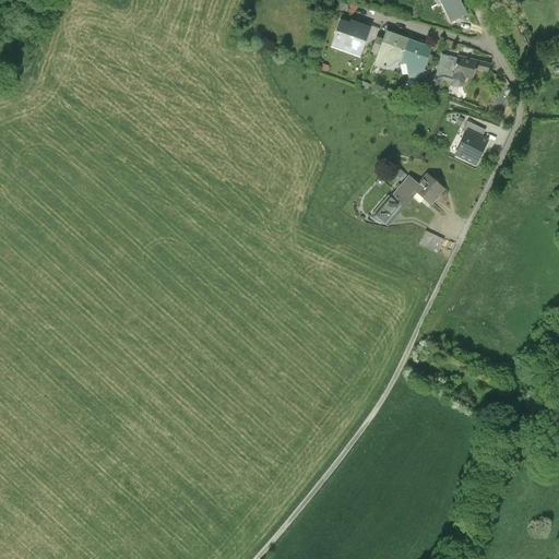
[(460,0),(438,0),(450,23),(463,16),(460,10),(464,8),(460,0)]
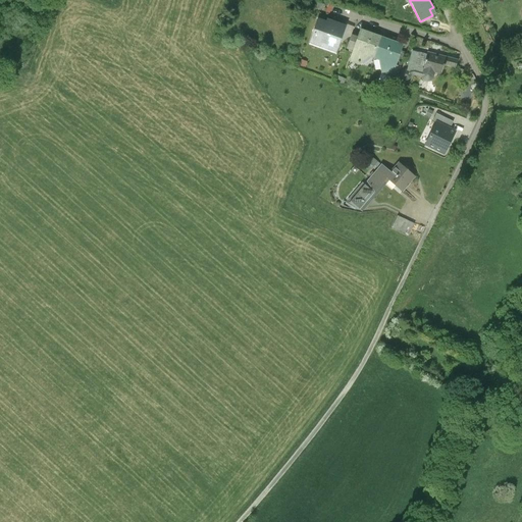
[(341,43),(346,28),(326,20),(325,23),(318,20),(309,45),(336,55),(341,43)]
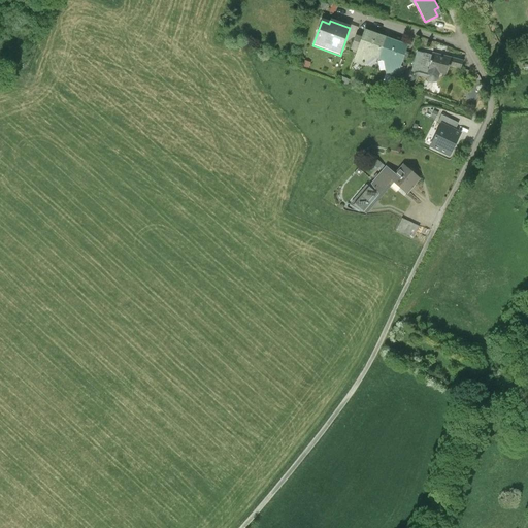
[(351,26),(350,28),(344,43),(352,45),(355,36),(358,28),(351,26)]
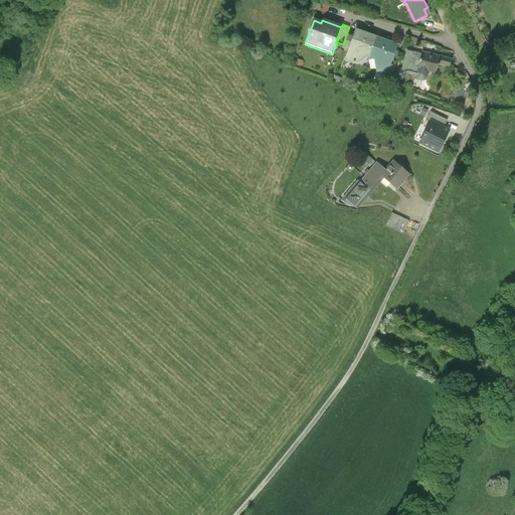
[(396,50),(398,44),(355,29),(352,37),(347,52),(343,62),(354,65),(363,57),(374,61),(376,73),(386,77),(391,65),(396,50)]
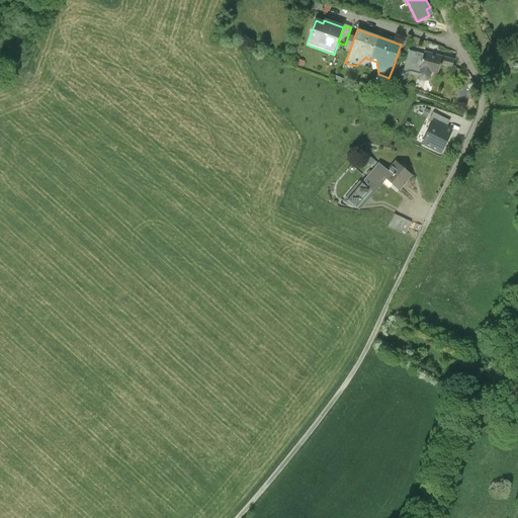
[(354,37),(348,35),(345,45),(343,51),(349,53),(354,37)]
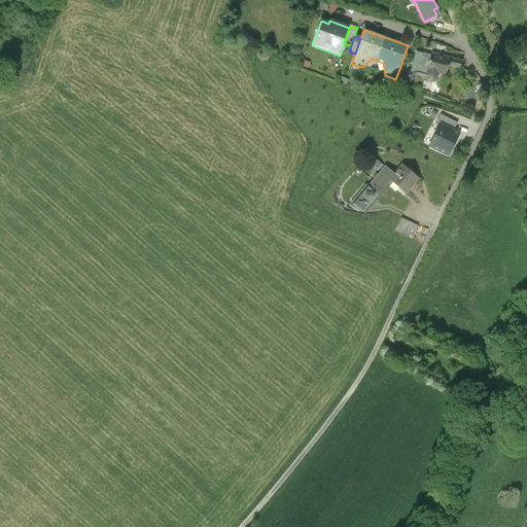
[(411,54),(406,51),(400,67),(406,68),(411,54)]
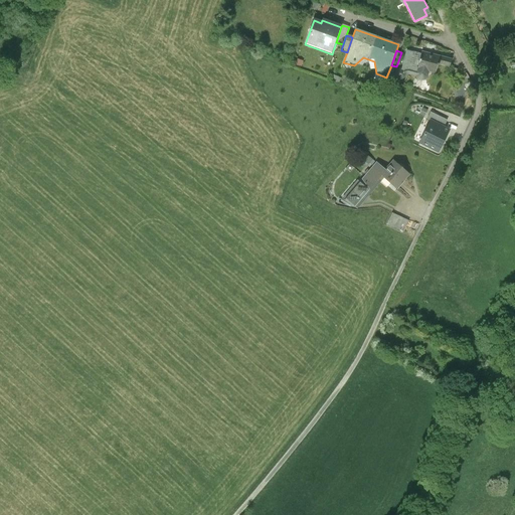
[(421,55),(406,51),(401,70),(399,69),(397,70),(396,71),(395,72),(394,74),(394,76),(395,78),(396,79),(397,80),(399,80),(401,80),(402,80),(404,79),(405,78),(405,76),(406,75),(417,77),(417,78),(417,80),(418,81),(421,82),(424,82),(426,81),(427,80),(427,78),(428,76),(430,72),(436,74),(438,66),(448,68),(450,60),(421,52),(421,55)]
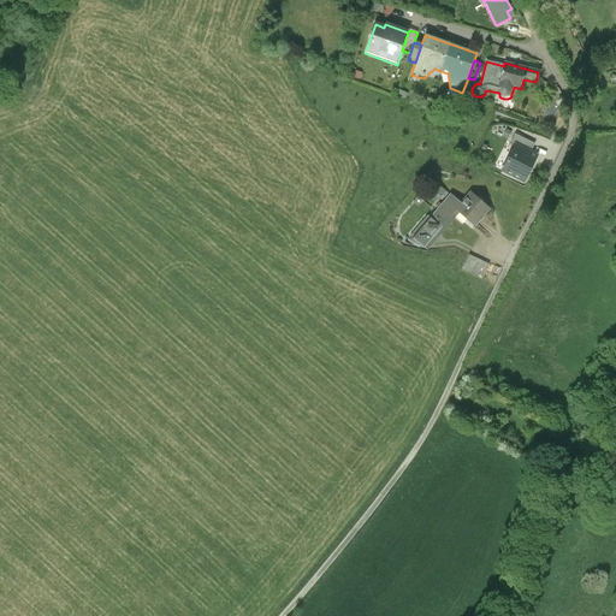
[(548,83),(540,82),(537,93),(535,99),(542,101),(548,83)]
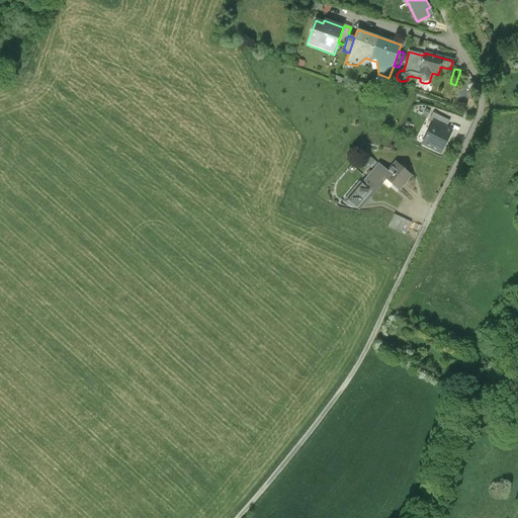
[(434,113),(430,120),(446,127),(449,120),(434,113)]
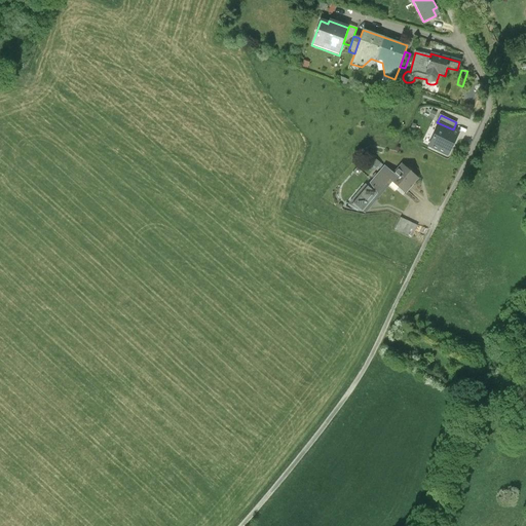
[(453,129),(437,122),(426,143),(447,152),(456,132),(453,129)]
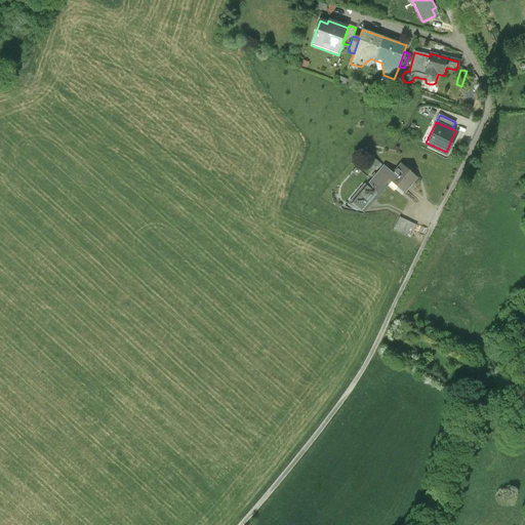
[(360,214),(387,183),(393,175),(381,166),(348,204),(360,214)]
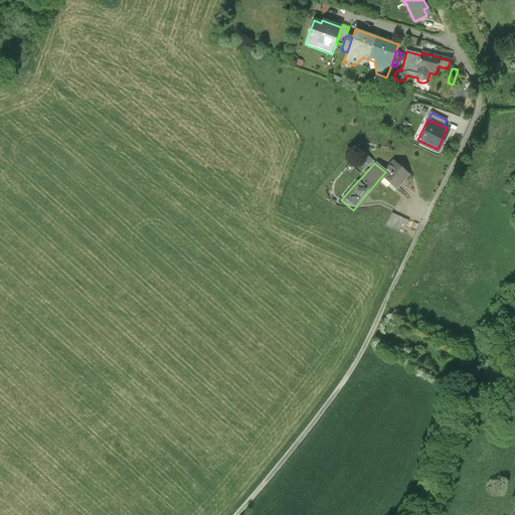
[(379,179),(394,192),(408,176),(393,163),(385,172),(379,179)]
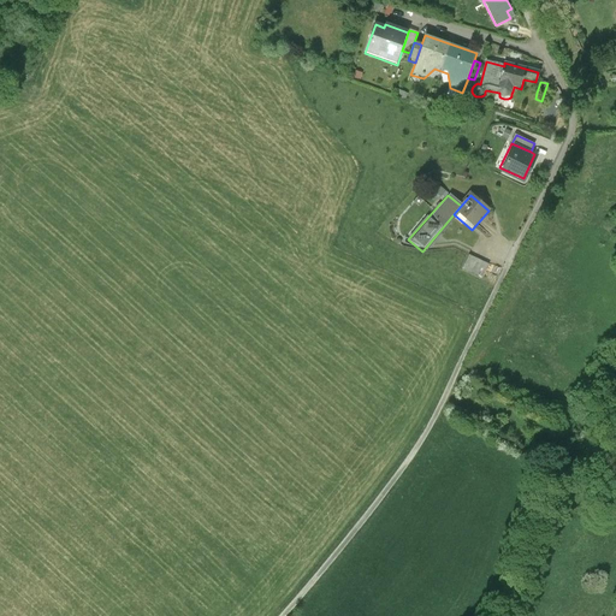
[(490,266),(468,256),(462,270),(483,279),(490,266)]
